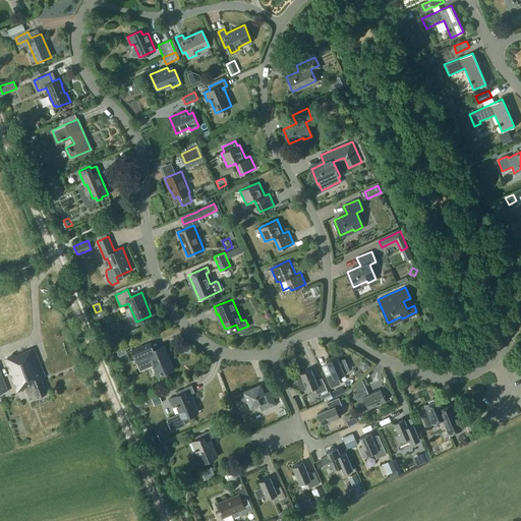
[(140,370),(154,364),(158,374),(174,368),(164,345),(149,352),(146,345),(132,350),(140,370)]
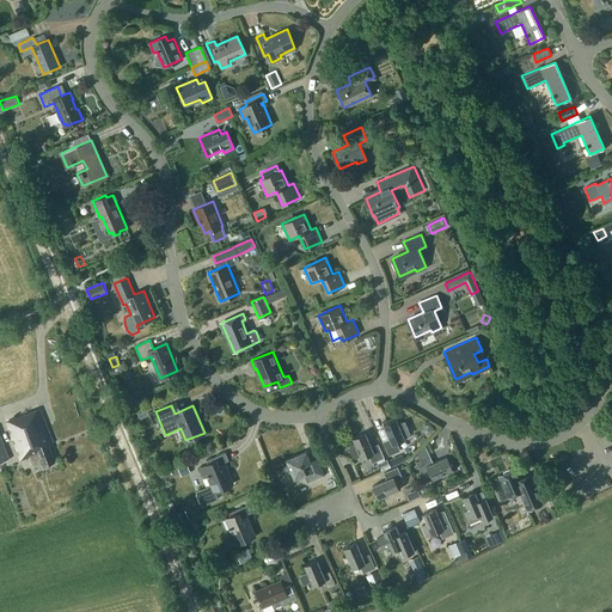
[(6,422),(20,459),(32,454),(34,459),(31,459),(35,467),(42,465),(43,467),(55,463),(49,445),(53,444),(41,410),(6,422)]
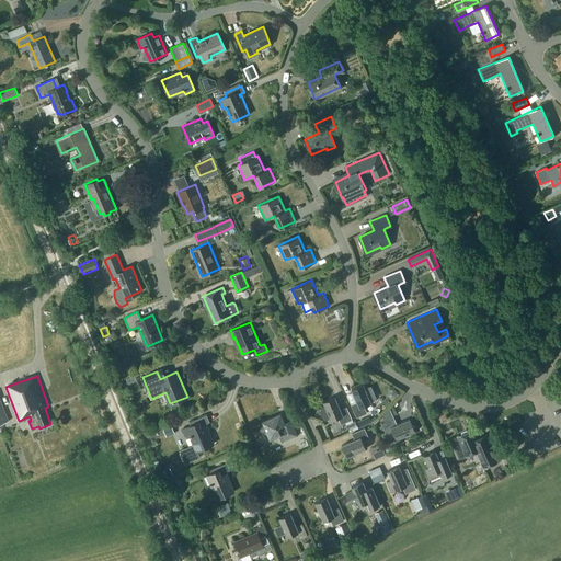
[(351,404),(356,418),(367,412),(364,405),(371,402),(370,400),(376,397),(370,386),(365,388),(363,384),(351,389),(352,392),(356,402),(351,404)]
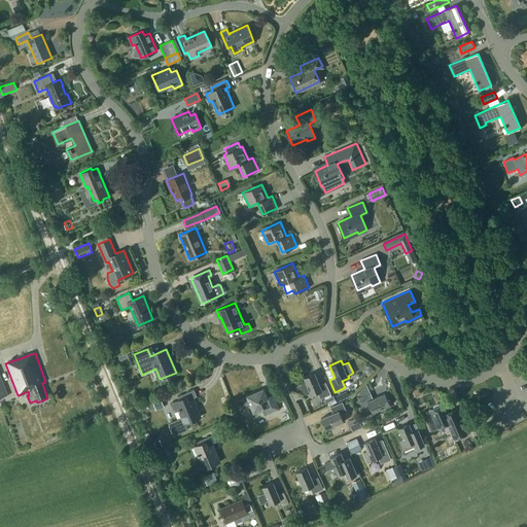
[(0,398),(8,395),(2,379),(0,373),(0,398)]
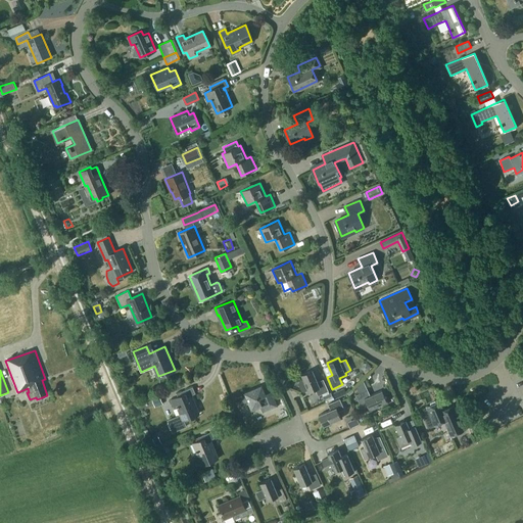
[(303,391),(307,389),(308,392),(316,389),(318,395),(328,390),(323,379),(318,381),(312,370),(300,374),(302,379),(299,380),(298,383),(301,390),(303,391)]
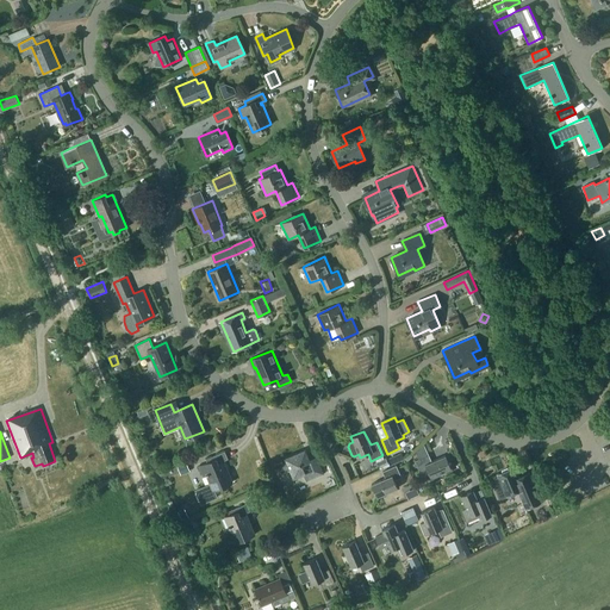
[(418,459),(415,460),(421,472),(427,470),(430,477),(450,468),(446,455),(431,461),(424,444),(416,452),(418,459)]
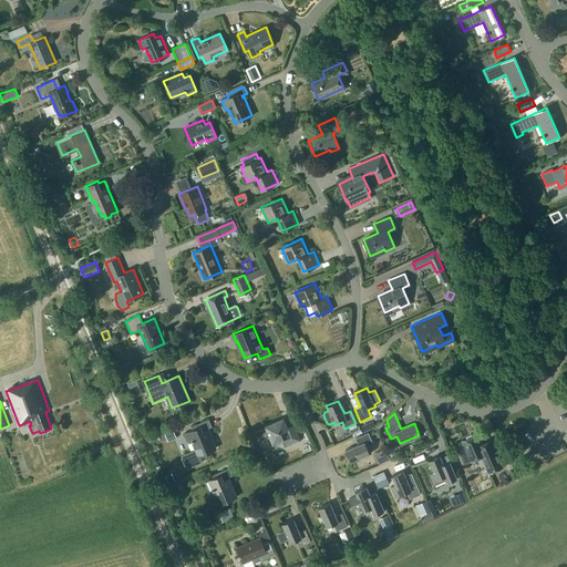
[(265,425),(266,428),(258,431),(261,440),(269,436),(272,444),(282,440),(285,446),(300,440),(294,424),(287,426),(284,418),(265,425)]
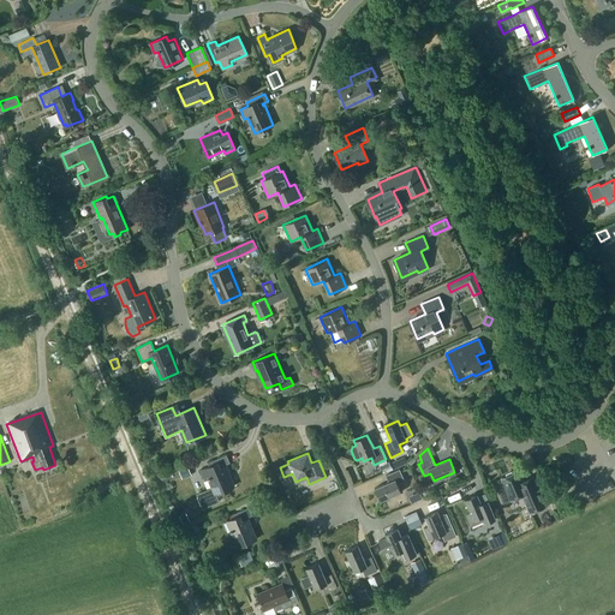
[(204,490),(210,505),(228,497),(225,490),(234,485),(225,464),(230,463),(226,454),(208,463),(209,466),(201,470),(206,479),(209,478),(213,487),(204,490)]
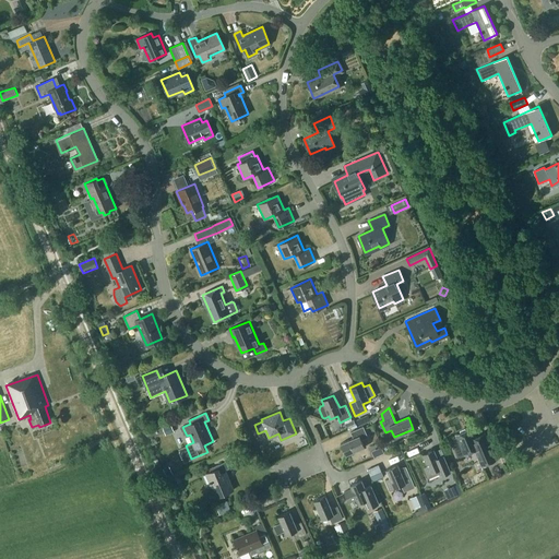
[(364,416),(356,419),(359,426),(366,423),(364,416)]
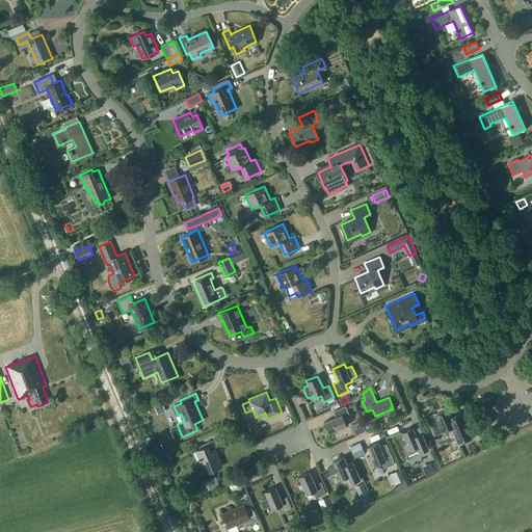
[(154,405),(157,411),(164,408),(161,402),(154,405)]
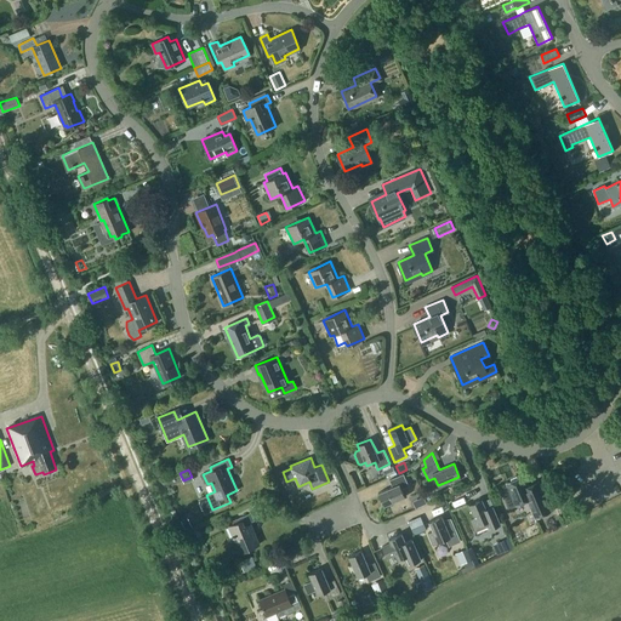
[(402,489),(409,485),(404,473),(389,479),(392,486),(379,493),(383,506),(405,496),(402,489)]
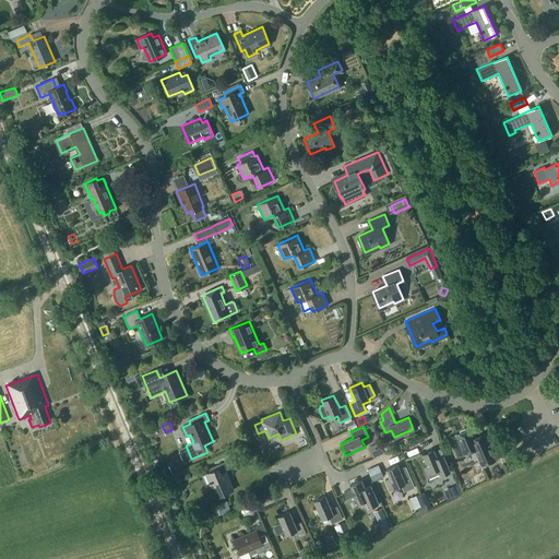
[(456,436),(451,438),(459,456),(464,454),(474,450),(482,466),(486,464),(496,460),(490,448),(486,438),(485,432),(475,437),(471,428),(455,435),(456,436)]
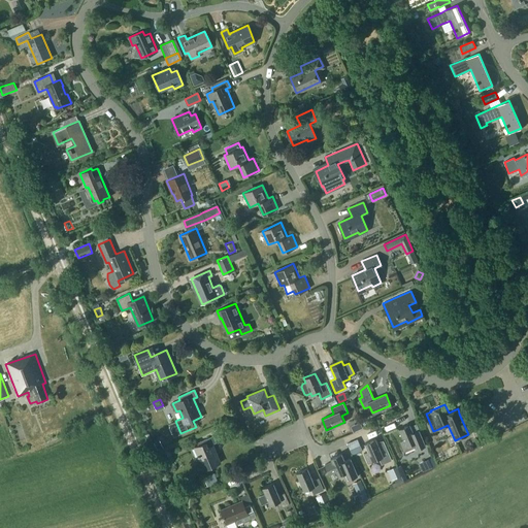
[(398,429),(403,439),(399,441),(404,452),(415,448),(416,450),(426,446),(419,429),(414,431),(409,424),(398,429)]
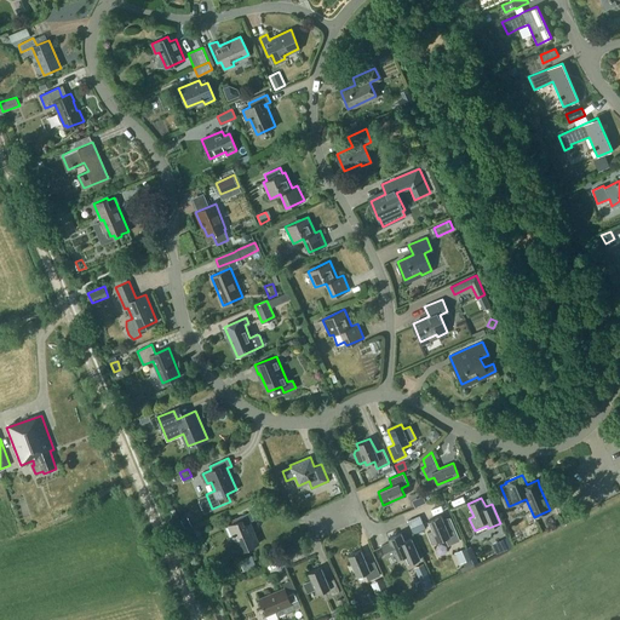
[(250,521),(254,518),(251,511),(231,520),(234,523),(225,527),(229,537),(233,535),(240,551),(258,543),(250,521)]
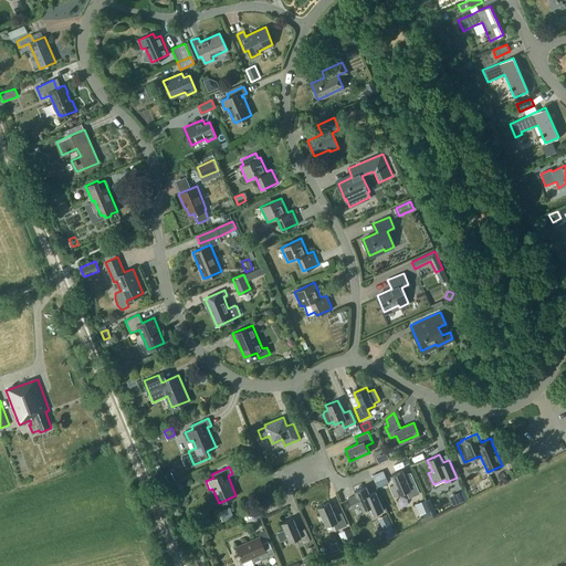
[(376,486),(388,482),(384,470),(371,474),(376,486)]
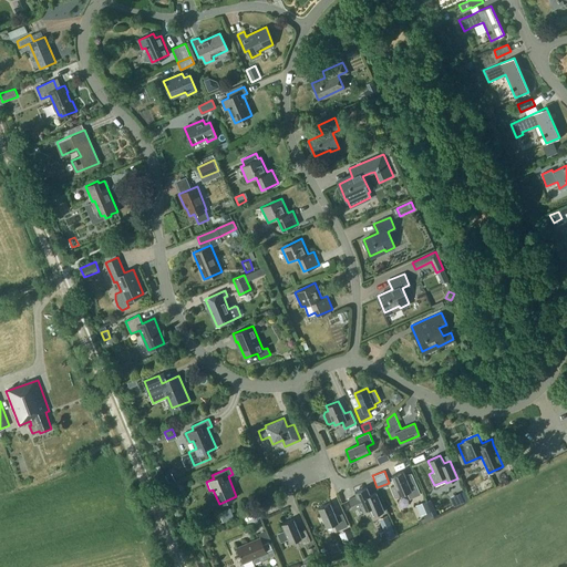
[(391,476),(394,484),(391,486),(395,496),(400,495),(406,492),(410,498),(421,494),(412,473),(405,475),(403,471),(391,476)]
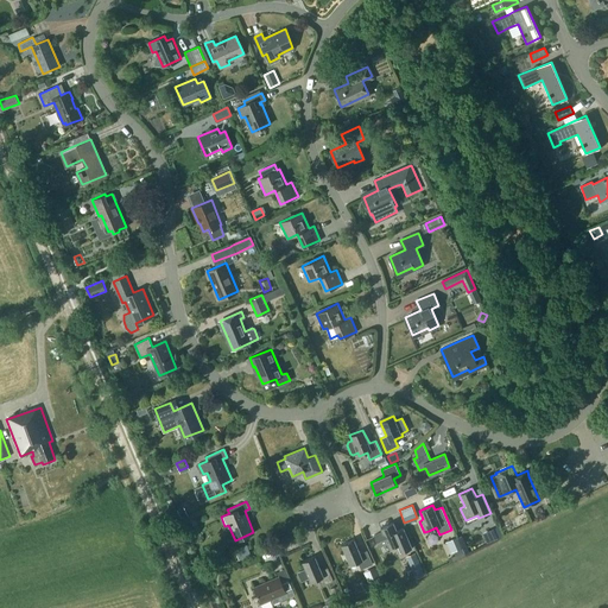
[(380,527),(382,531),(374,534),(379,545),(387,542),(390,548),(397,544),(400,551),(412,546),(404,527),(397,531),(393,521),(380,527)]
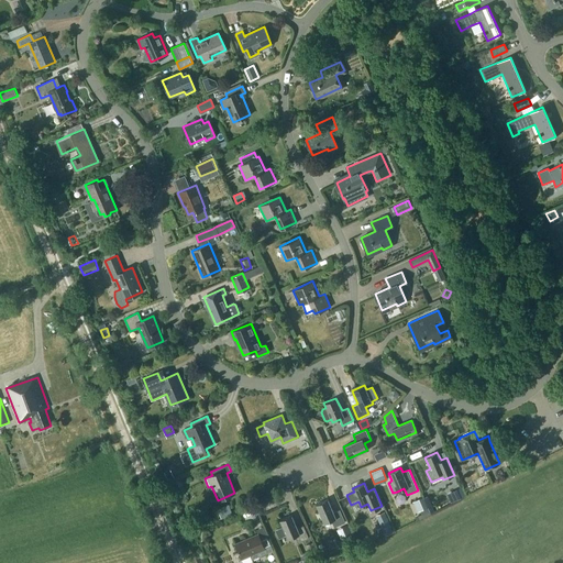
[(449,497),(453,505),(467,498),(462,489),(449,497)]
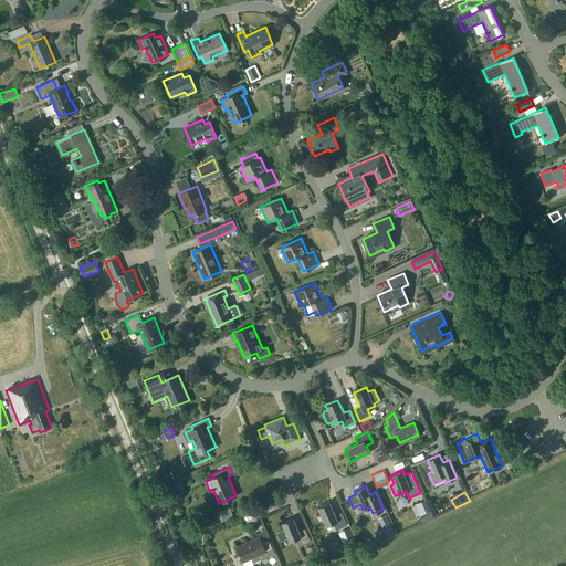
[(433,516),(425,500),(417,503),(422,513),(423,515),(417,519),(419,523),(433,516)]
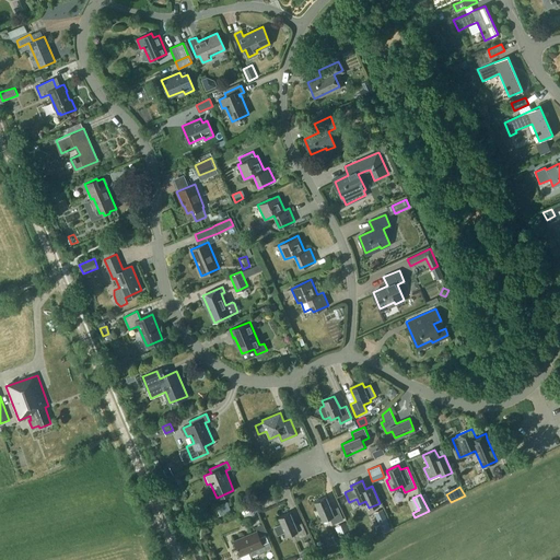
[(329,517),(333,524),(343,518),(338,506),(331,509),(326,497),(314,501),(323,521),(329,517)]
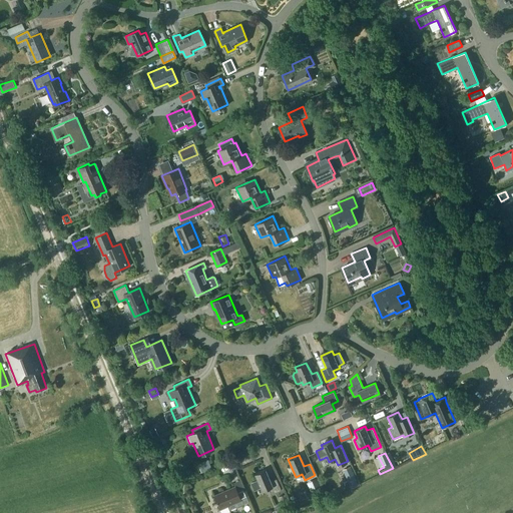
[(352,466),(343,469),(347,479),(356,475),(352,466)]
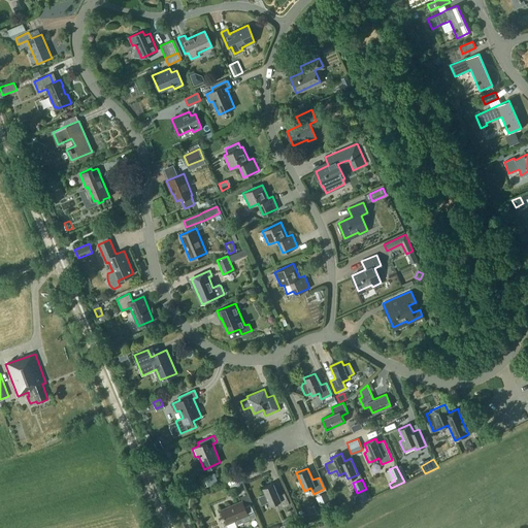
[(268,501),(270,505),(276,502),(279,508),(290,504),(285,492),(278,495),(273,483),(262,488),(265,494),(258,497),(262,504),(268,501)]
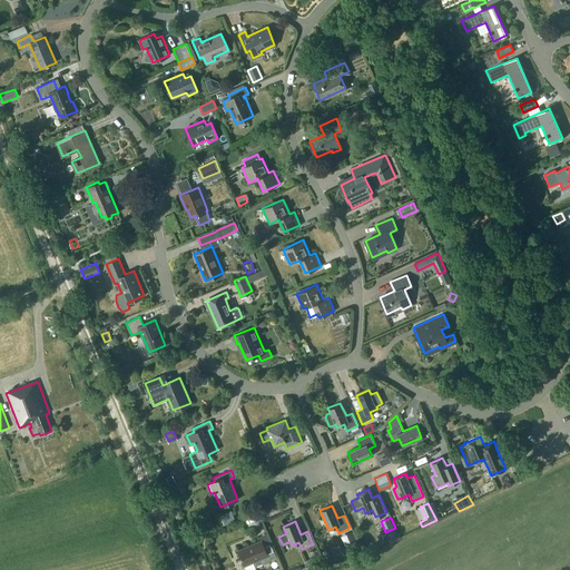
[(346,533),(351,543),(356,541),(353,531),(346,533)]
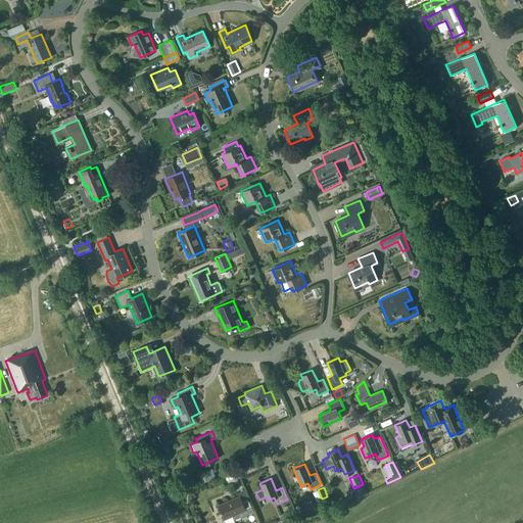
[(225,518),(224,518),(226,522),(229,522),(235,521),(234,519),(253,511),(248,497),(242,501),(240,495),(219,506),(222,513),(223,512),(225,518)]
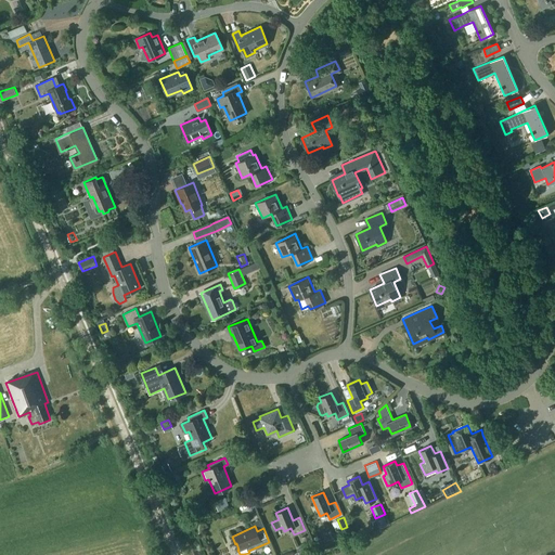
[(301,538),(306,547),(312,544),(308,534),(301,538)]
